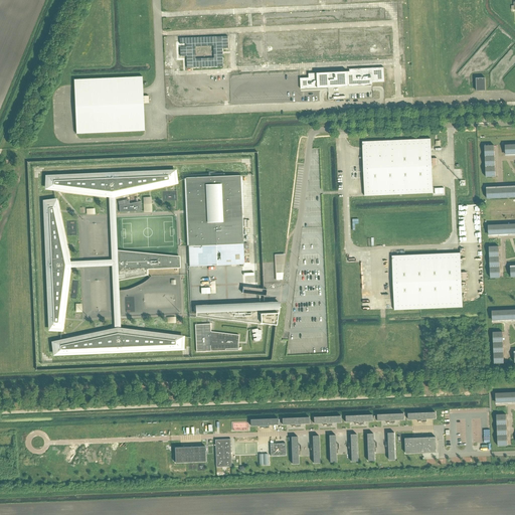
[(187,68),(223,66),(222,48),(228,48),(227,36),(180,38),(180,44),(186,44),(186,47),(180,47),(180,56),(186,56),(187,68)]
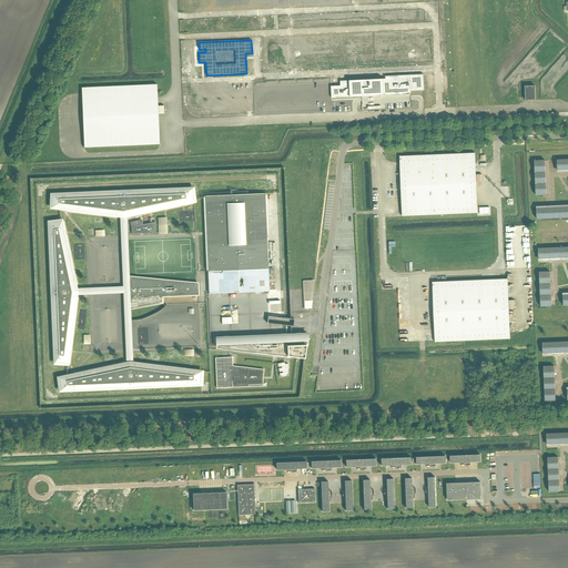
[(341,85),(332,87),(332,99),(340,98),(340,92),(347,92),(348,98),(411,94),(411,91),(424,91),(424,74),(385,77),(385,79),(341,81),(341,85)]
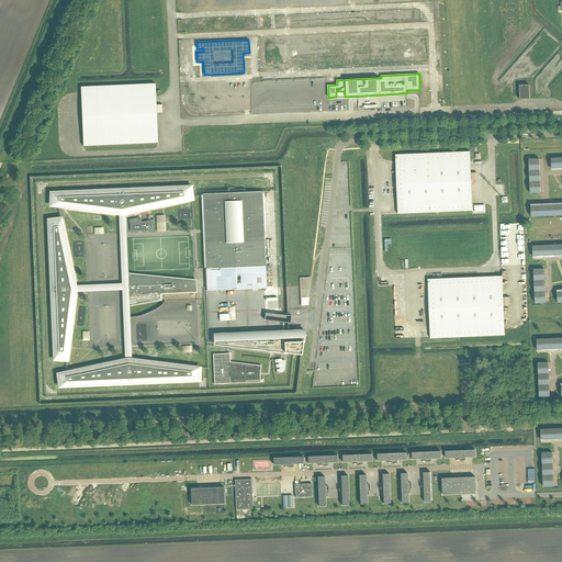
[(81,87),(83,146),(157,143),(156,113),(163,113),(163,105),(156,105),(155,83),(81,87)]
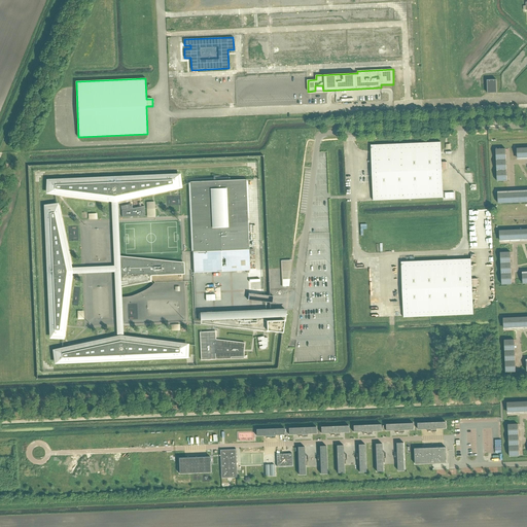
[(496,79),(487,80),(488,94),(497,93),(496,79)]
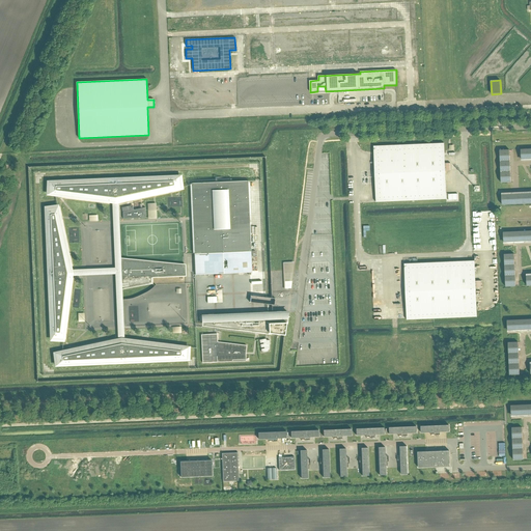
[(373,146),(375,202),(446,199),(445,171),(451,171),(450,163),(445,163),(444,143),(373,146)]
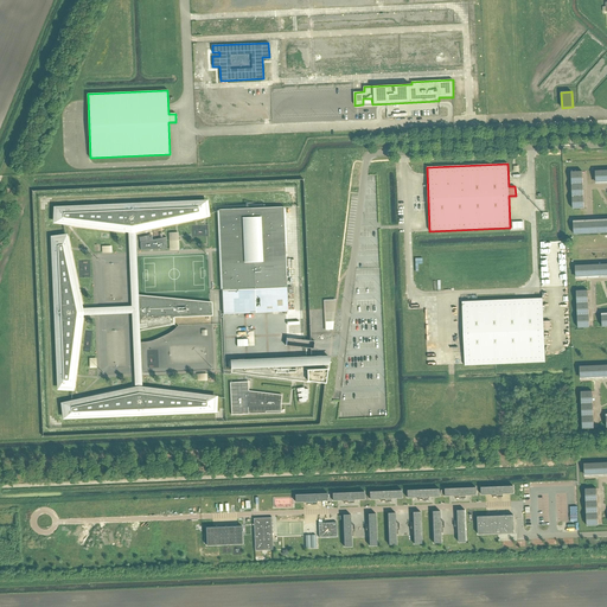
[(606,170),(595,171),(595,183),(599,183),(602,183),(602,181),(606,181),(606,170)]
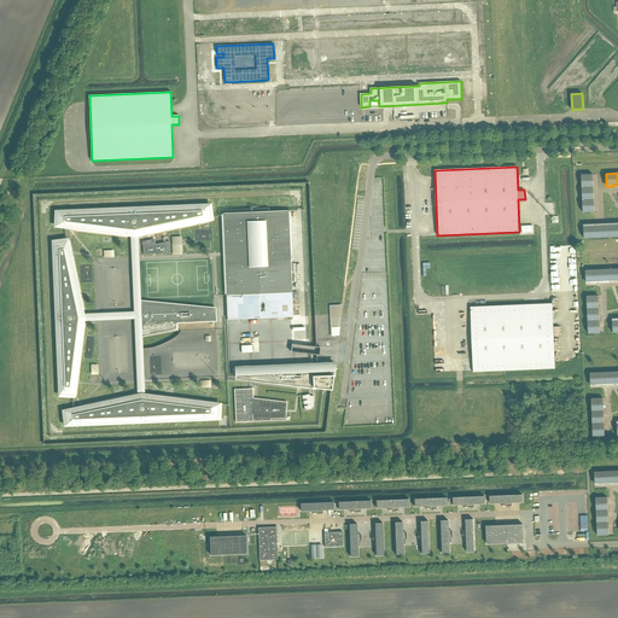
[(595,197),(594,193),(594,185),(594,181),(593,181),(593,175),(582,175),(583,213),(595,213),(594,209),(595,209),(595,205),(594,205),(594,197),(595,197)]
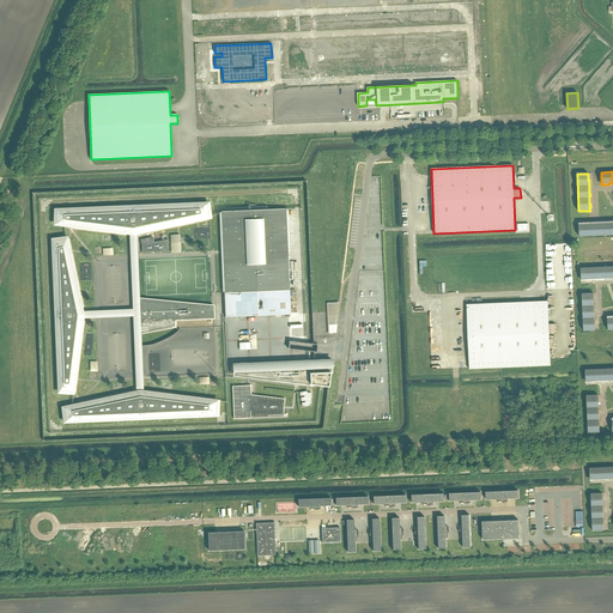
[(58,211),(56,224),(133,234),(210,218),(207,204),(58,211)]
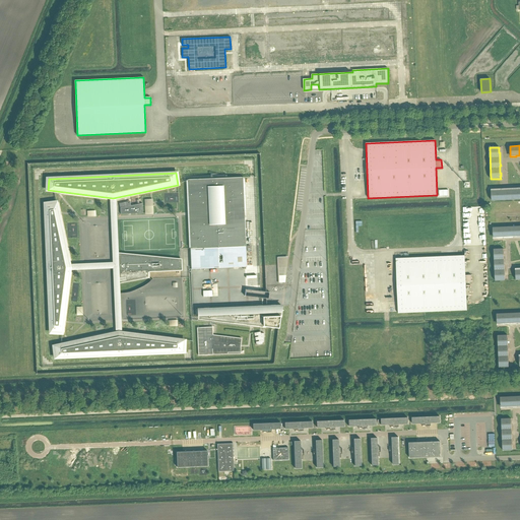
[(246,247),(243,177),(188,180),(191,249),(195,249),(196,269),(223,267),(247,267),(246,247)]
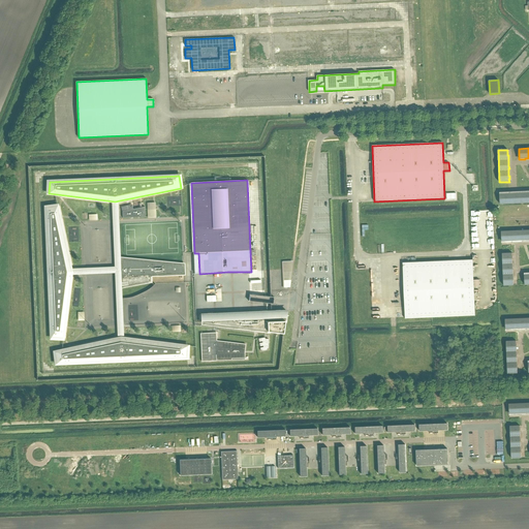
[(528,192),(527,193),(524,193),(517,193),(512,193),(512,194),(506,194),(506,193),(502,194),(500,194),(500,205),(528,203),(528,192)]
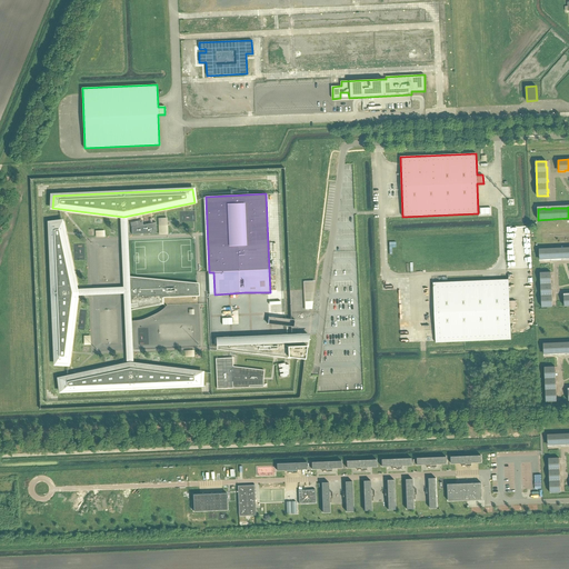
[(159,235),(169,235),(168,218),(159,218),(159,235)]
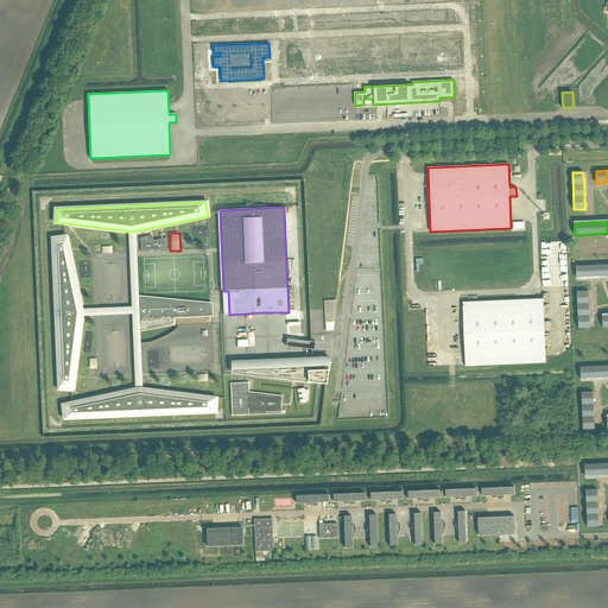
[(52,239),(59,388),(73,388),(82,312),(65,238),(52,239)]
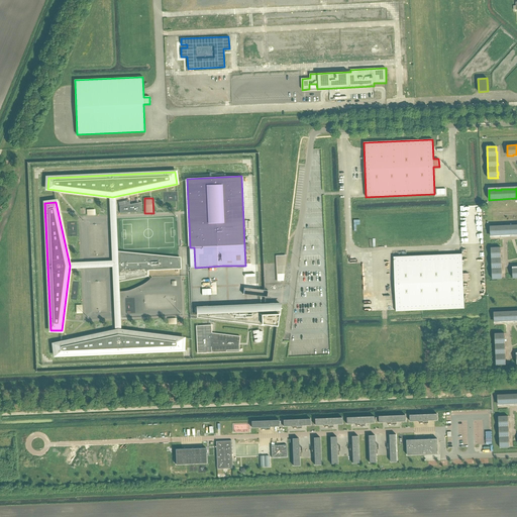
[(141,202),(120,207),(120,213),(142,212),(141,202)]
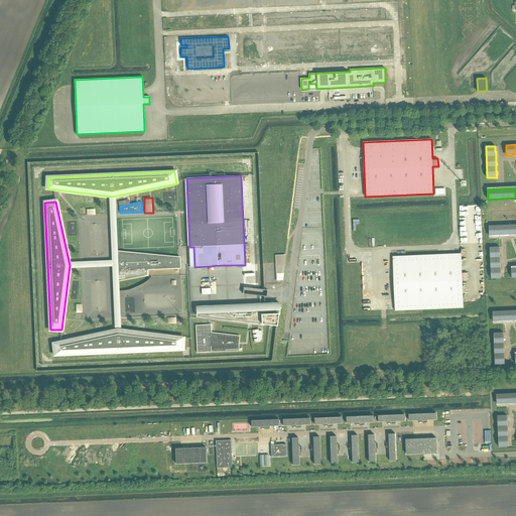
[(515,224),(489,226),(490,236),(492,236),(495,236),(495,235),(502,235),(502,236),(506,235),(512,235),(515,235),(515,234),(515,224)]
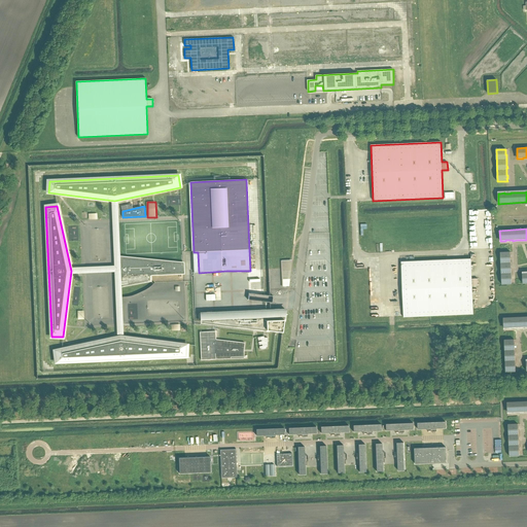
[(512,276),(511,269),(512,269),(512,266),(511,266),(511,258),(512,258),(511,255),(511,252),(500,252),(502,285),(512,284),(512,279),(512,276)]
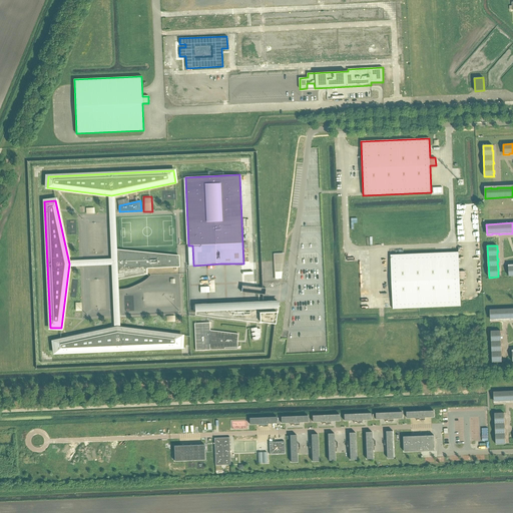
[(177,255),(117,249),(117,262),(118,280),(147,275),(147,269),(179,267),(179,255),(177,255)]
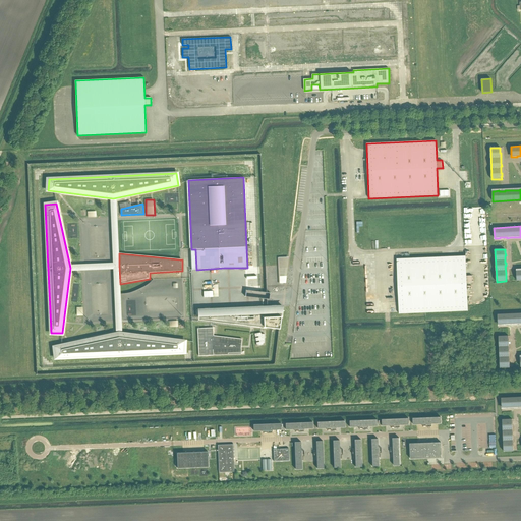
[(466,276),(465,255),(397,258),(399,313),(468,310),(467,283),(472,283),(472,276),(466,276)]
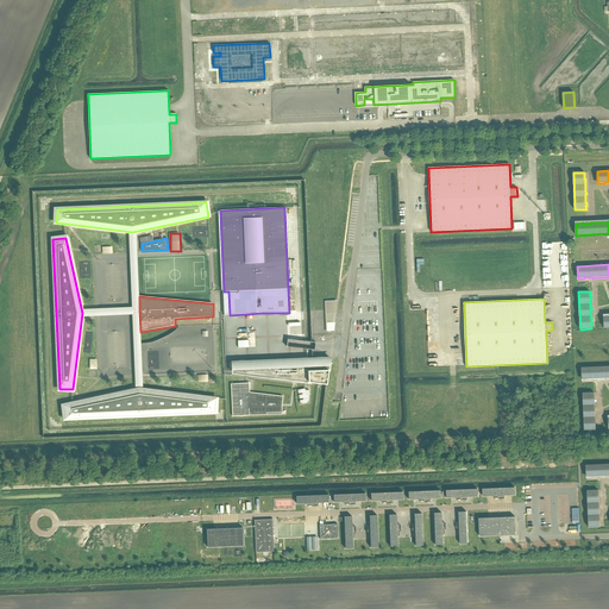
[(337,301),(325,301),(326,331),(333,331),(337,301)]
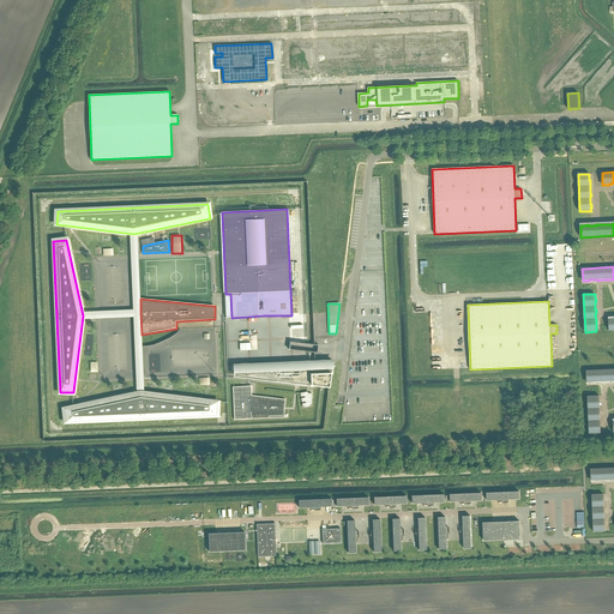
[(251,342),(240,343),(241,350),(257,349),(257,337),(251,337),(251,342)]
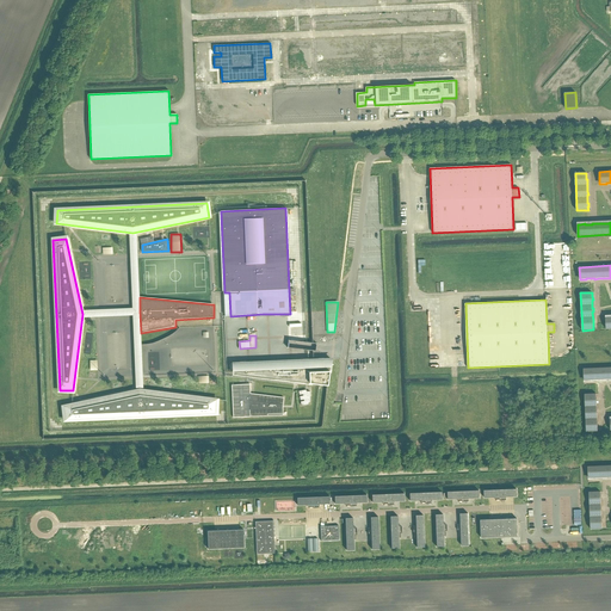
[(314,359),(232,363),(233,375),(312,386),(312,383),(320,383),(328,384),(329,386),(333,358),(314,359)]
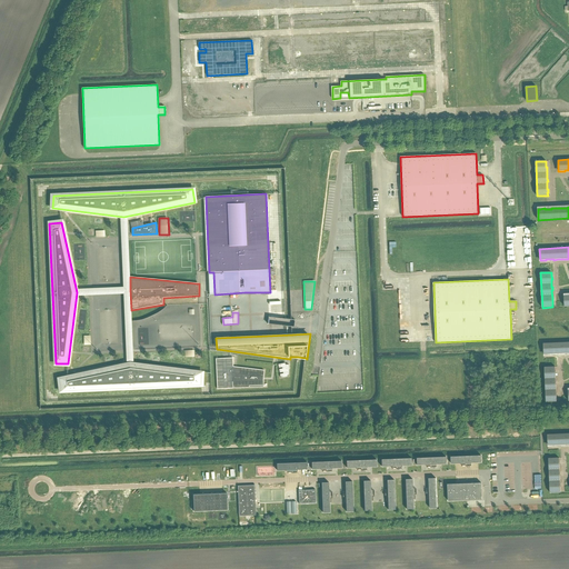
[(568,342),(543,343),(543,355),(547,353),(547,355),(550,355),(550,353),(558,353),(561,353),(568,352),(568,342)]
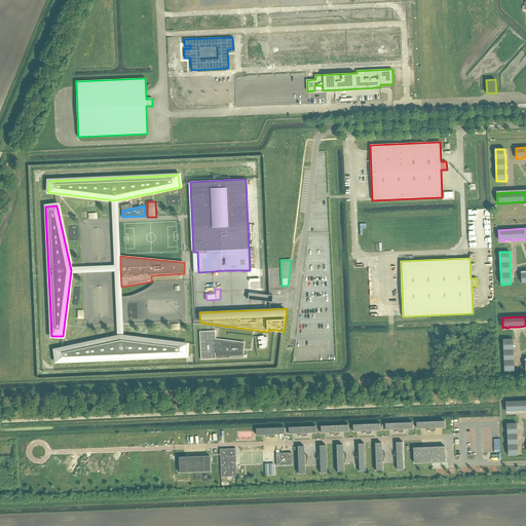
[(215,331),(199,332),(200,360),(243,358),(243,351),(243,348),(245,342),(216,339),(215,331)]
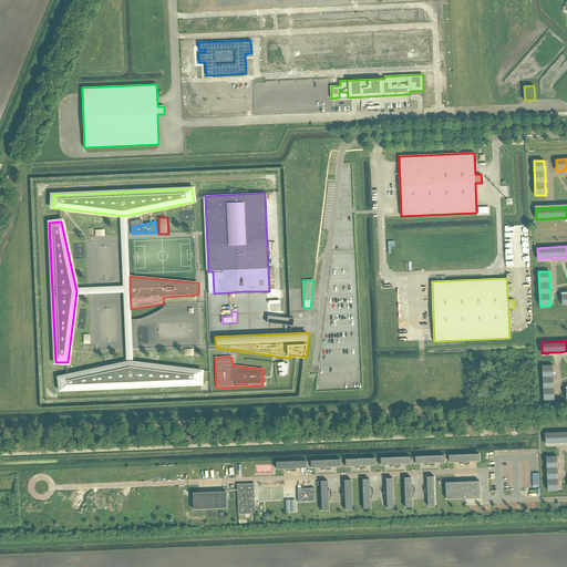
[(200,371),(130,362),(60,378),(61,390),(200,384),(200,371)]
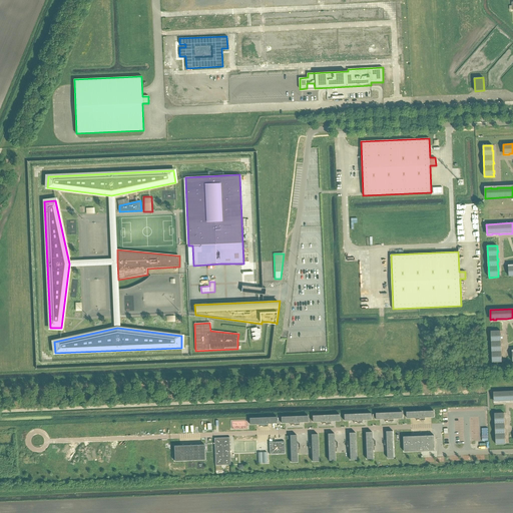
[(257,328),(250,329),(251,332),(254,331),(254,333),(251,333),(251,336),(255,336),(255,337),(252,338),(252,341),(259,340),(259,338),(261,338),(261,329),(257,329),(257,328)]
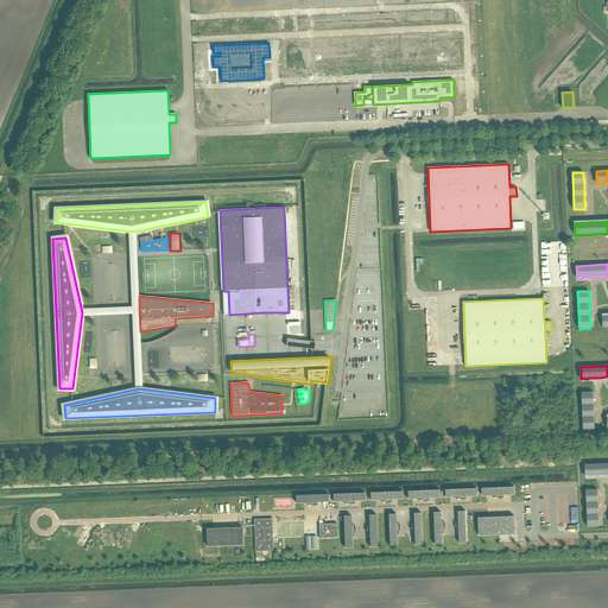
[(594,419),(594,411),(595,411),(594,407),(594,399),(594,394),(593,394),(593,392),(582,392),(583,429),(595,429),(595,423),(595,419),(594,419)]
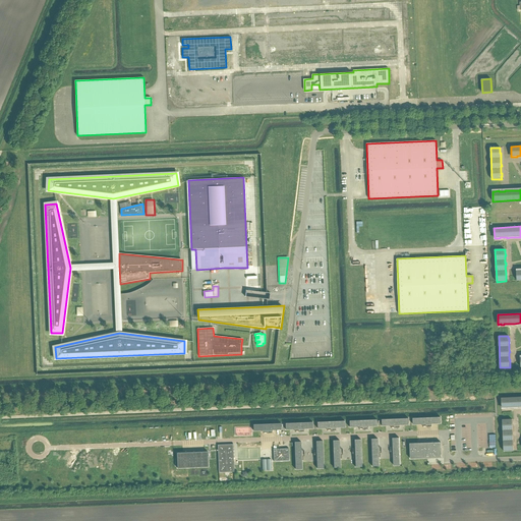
[(520,397),(502,398),(502,407),(504,407),(504,408),(508,408),(508,407),(515,407),(518,407),(520,406),(520,397)]
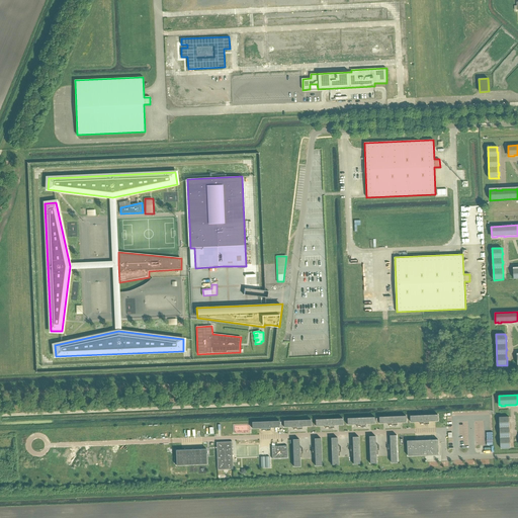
[(510,440),(510,433),(510,430),(509,423),(510,423),(510,419),(509,419),(509,417),(500,417),(501,448),(510,448),(510,443),(511,443),(511,440),(510,440)]
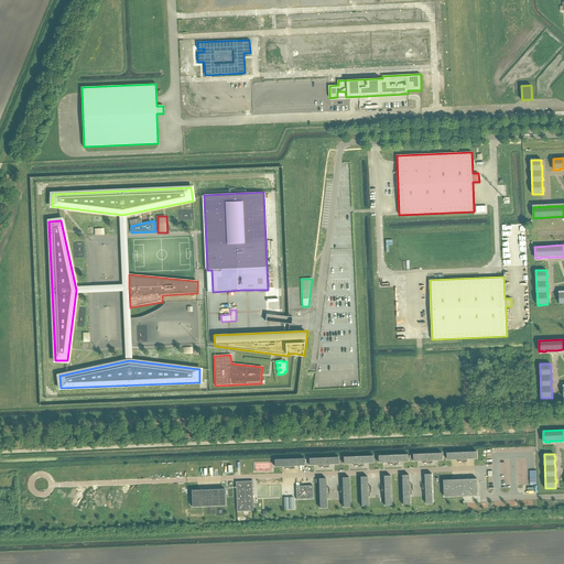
[(477,496),(477,479),(444,480),(444,497),(477,496)]
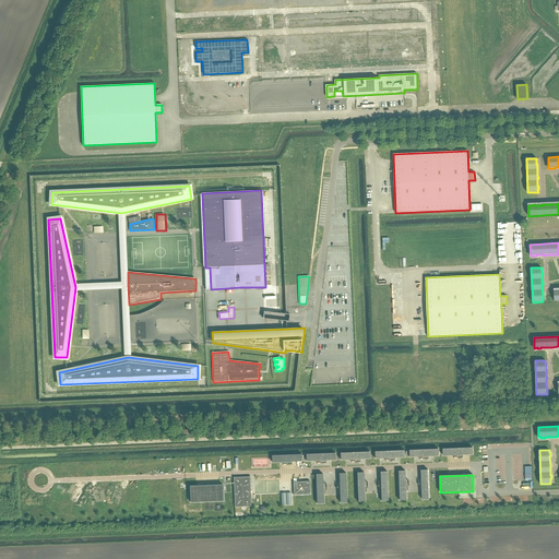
[(250,477),(234,478),(235,507),(251,507),(250,477)]
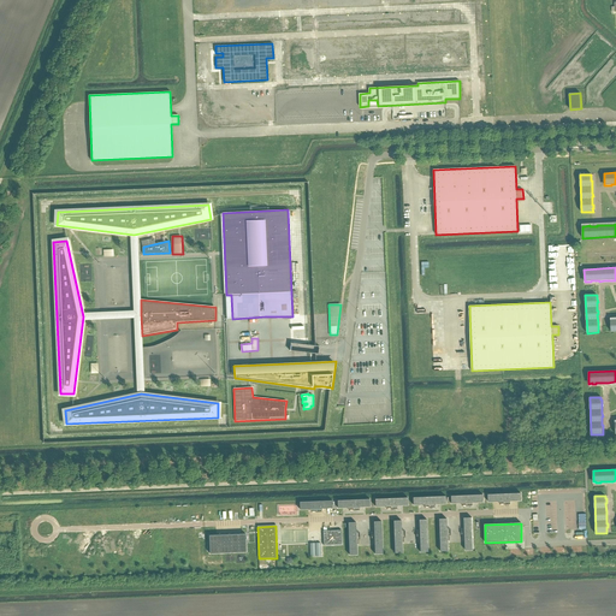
[(342,545),(342,531),(324,531),(324,545),(342,545)]
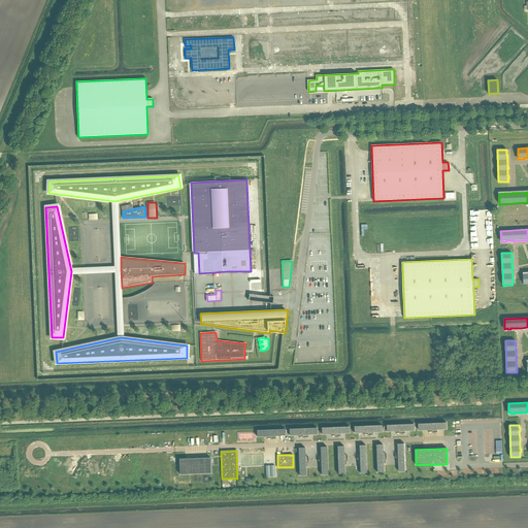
[(211,473),(210,458),(179,459),(180,474),(211,473)]
